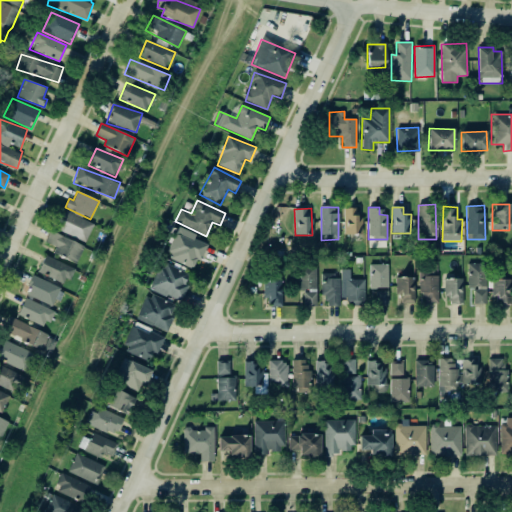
[(363,234),(362,217),(357,217),(356,208),(343,208),(344,235),(363,234)]
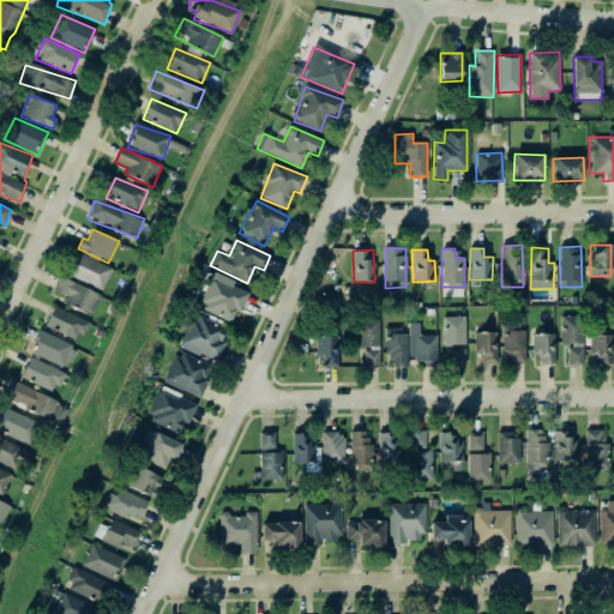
[(112,268),(78,256),(70,277),(103,290),(112,268)]
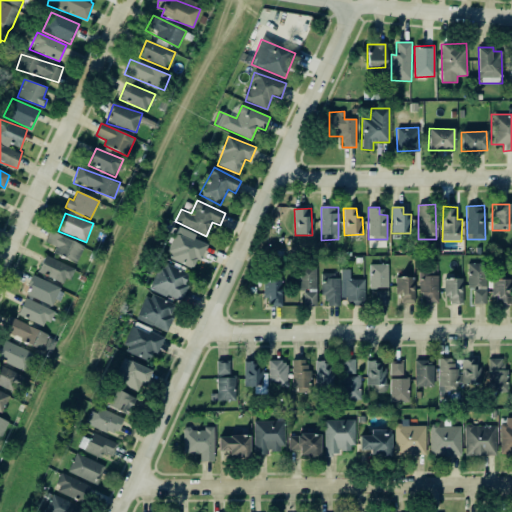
[(82,246),(47,229),(42,241),(53,246),(50,252),(73,263),(82,246)]
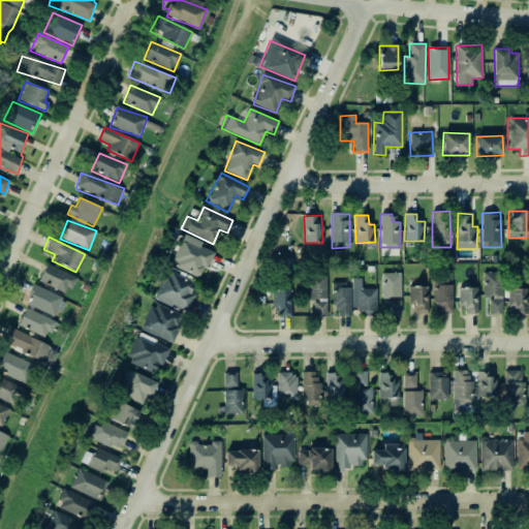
[(198,277),(203,269),(207,270),(214,254),(182,240),(170,266),(198,277)]
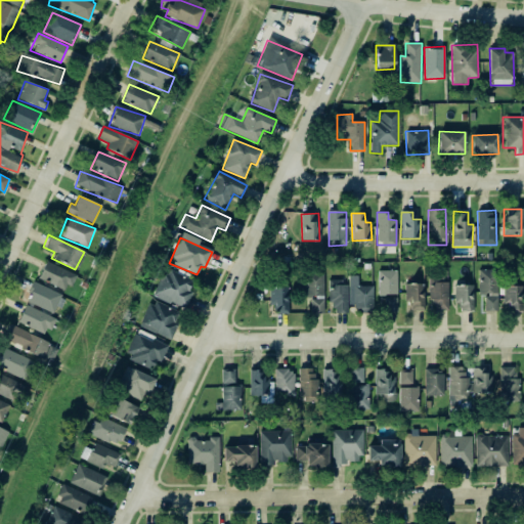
[(43,261),(36,277),(61,290),(64,284),(69,286),(74,275),(43,261)]
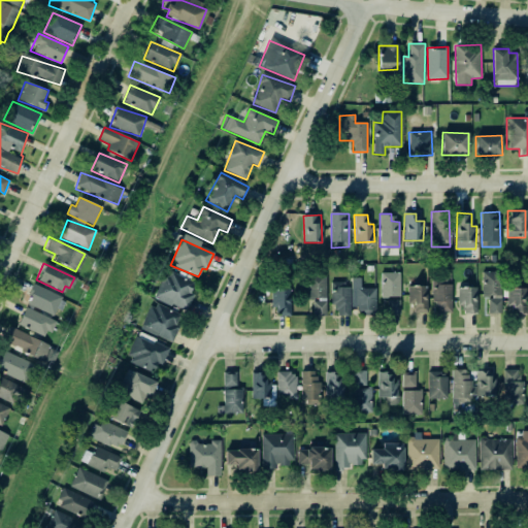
[(194,294),(190,292),(194,282),(167,270),(155,298),(187,311),(194,294)]
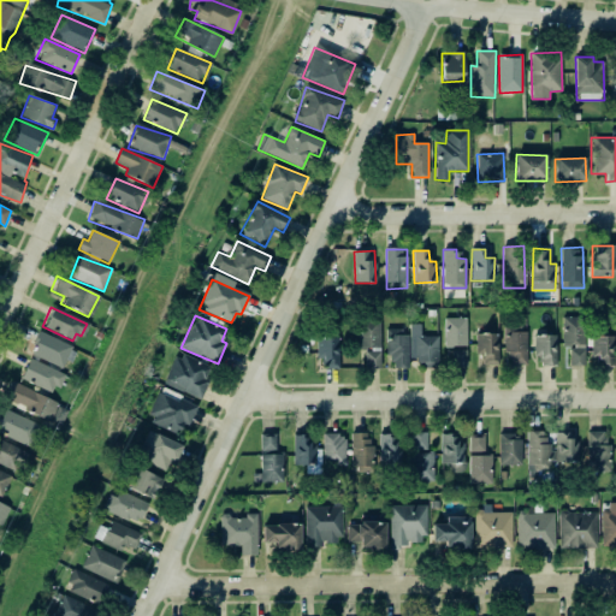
[(463,317),(442,317),(442,344),(463,344),(463,317)]
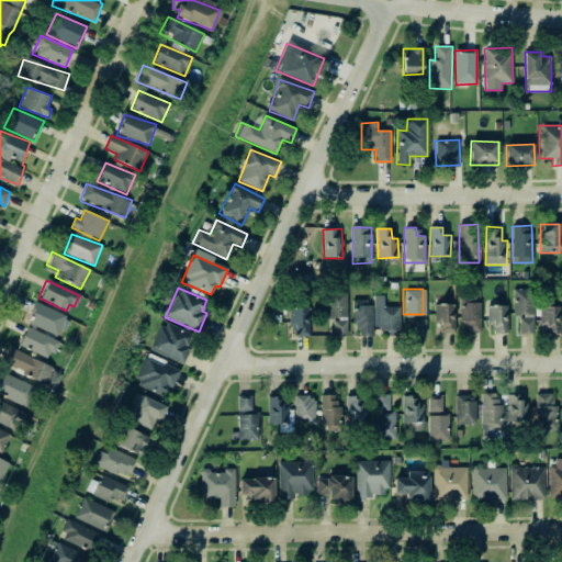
[(514,316),(519,316),(519,334),(534,334),(534,289),(514,289),(514,316)]
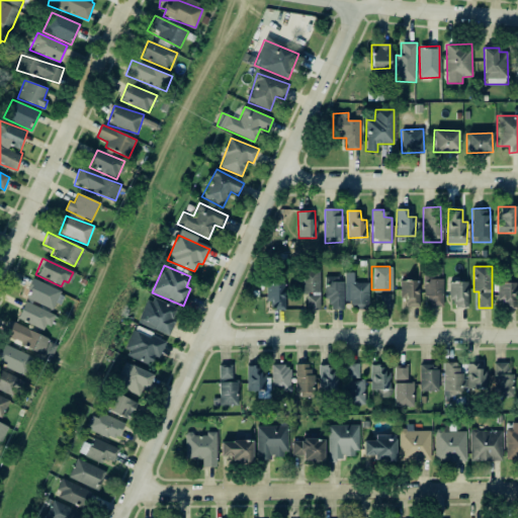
[(307,311),(321,311),(320,268),(303,269),(304,294),(307,294),(307,311)]
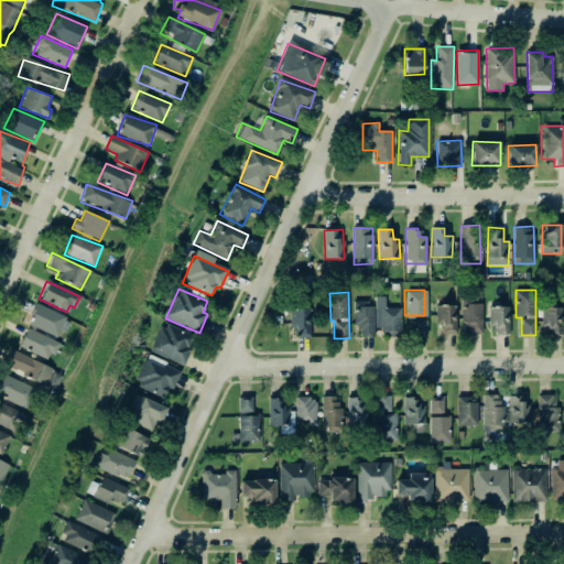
[(401,337),(402,308),(384,307),(386,296),(376,296),(376,331),(389,331),(389,337),(401,337)]
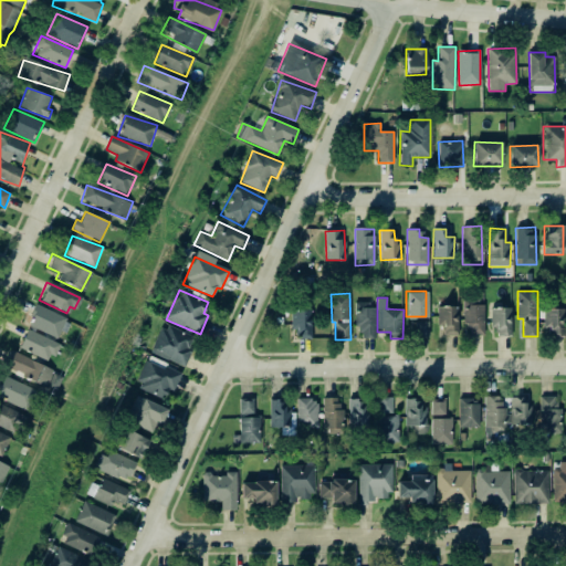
[(483,300),(464,300),(464,336),(483,335),(483,300)]
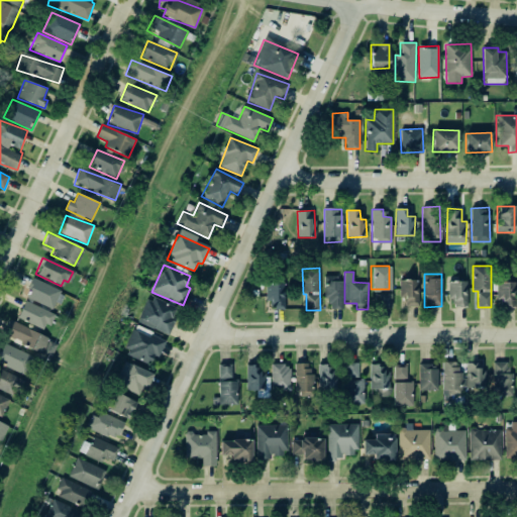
[(325,309),(341,309),(342,277),(327,276),(325,309)]
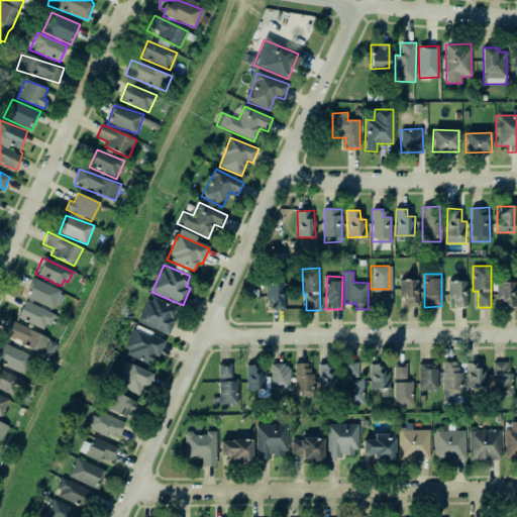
[(61,290),(32,279),(25,297),(54,309),(61,290)]
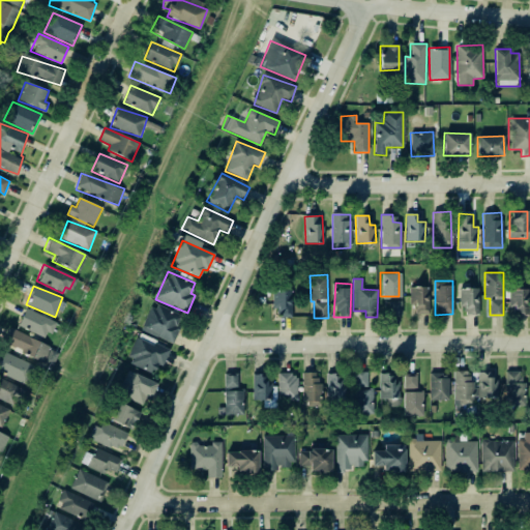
[(430,315),(429,287),(411,288),(411,315),(430,315)]
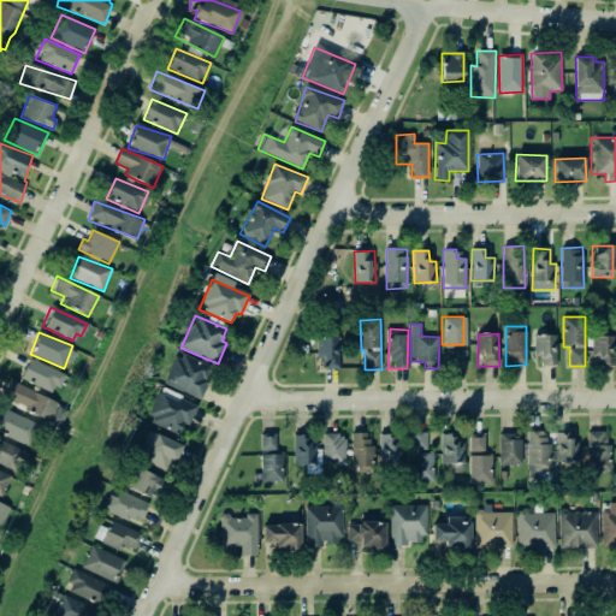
[(556,366),(557,336),(535,336),(535,366),(556,366)]
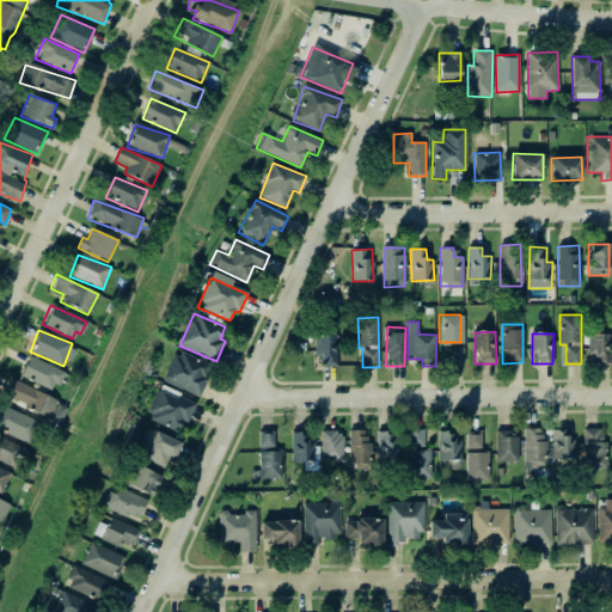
[(611,334),(588,335),(589,365),(611,365),(611,334)]
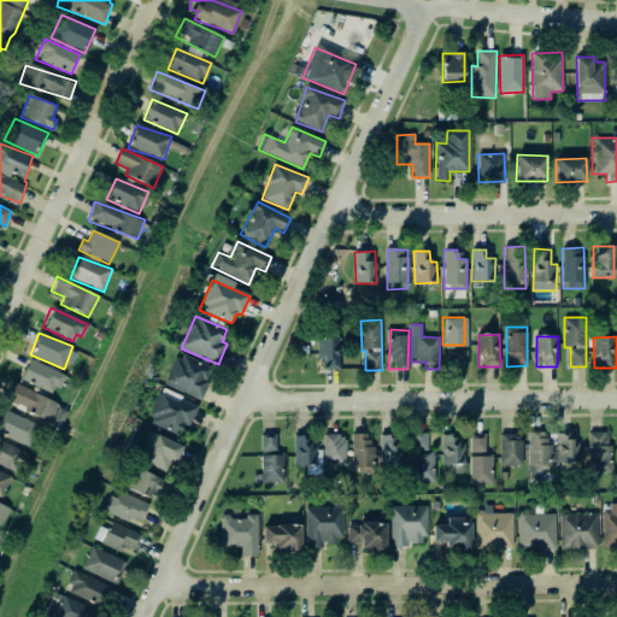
[(340,370),(341,339),(319,339),(318,369),(340,370)]
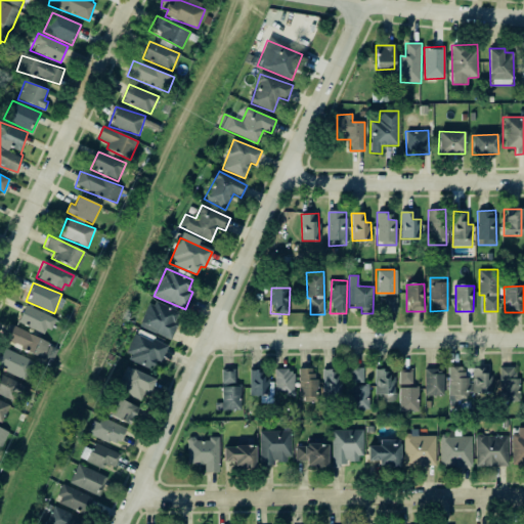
[(394,296),(381,296),(381,310),(394,310),(394,296)]
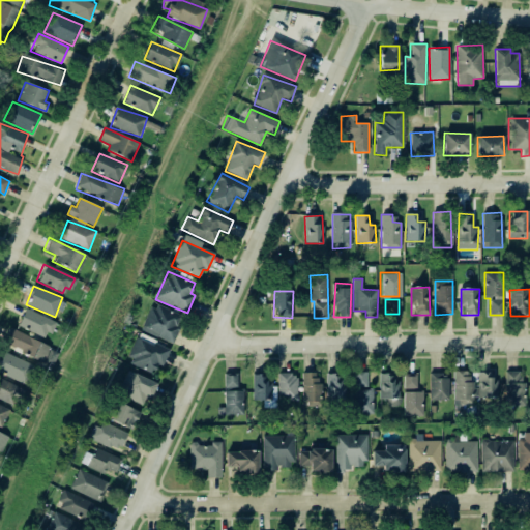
[(142,331),(172,343),(183,316),(152,303),(142,331)]
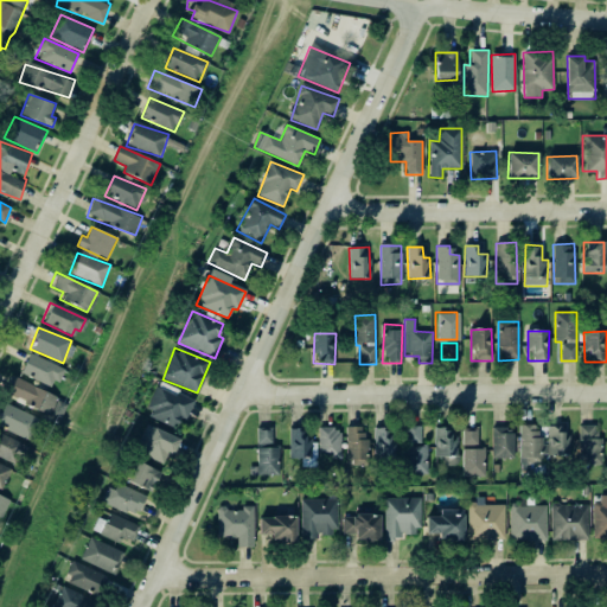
[(27,352),(18,371),(48,385),(51,379),(56,382),(62,369),(27,352)]
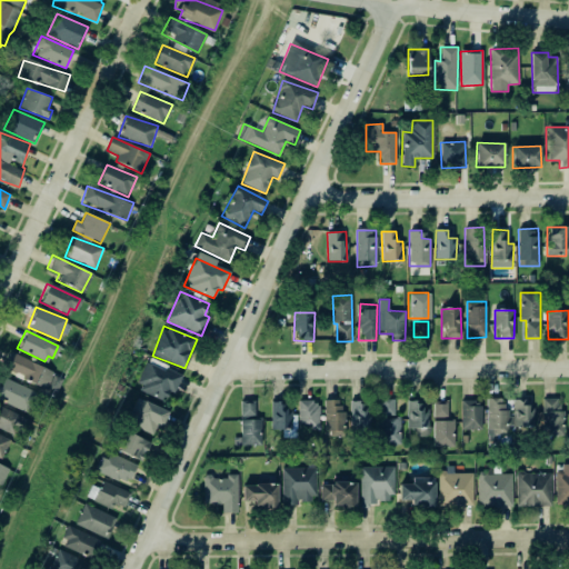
[(22,376),(21,380),(46,390),(53,371),(10,353),(5,368),(22,376)]
